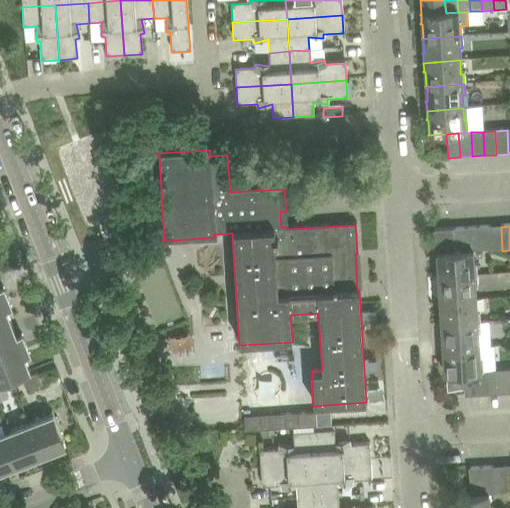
[(489,228),(490,251),(502,251),(501,227),(489,228)]
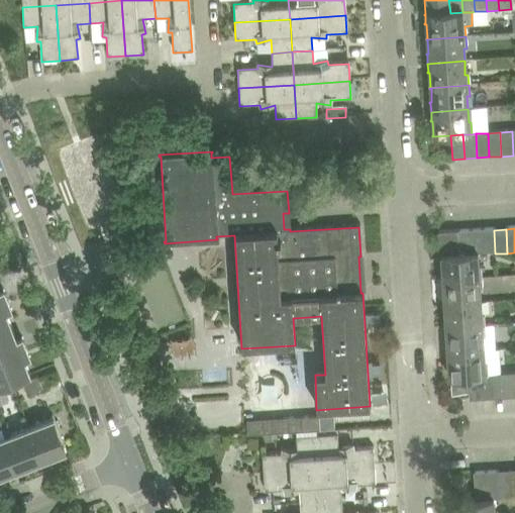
[(482,231),(483,254),(495,253),(494,230),(482,231)]
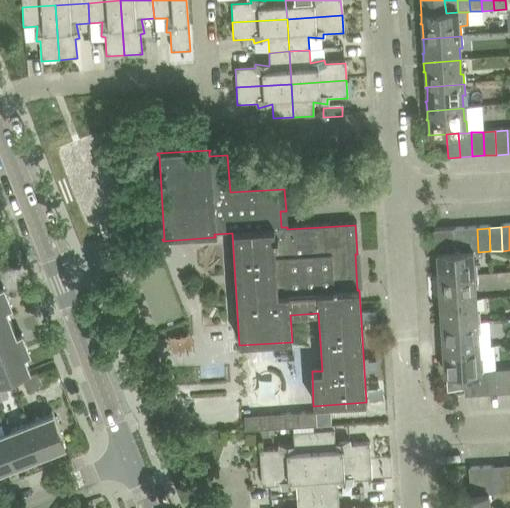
[(466,253),(471,252),(478,252),(477,229),(465,230),(466,253)]
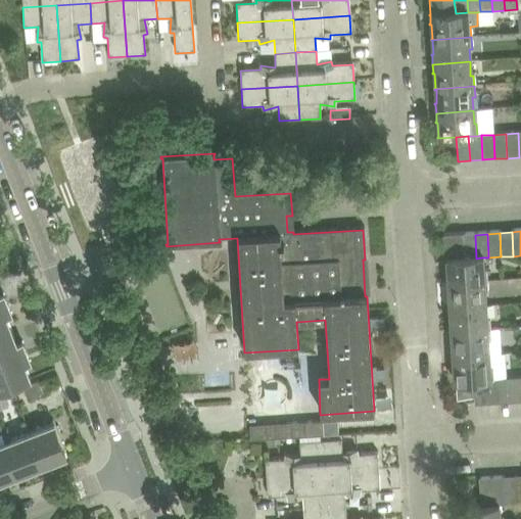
[(464,258),(463,235),(442,237),(444,263),(446,263),(446,271),(445,271),(445,272),(446,272),(447,284),(486,282),(485,272),(481,273),(481,257),(476,258),(464,258)]
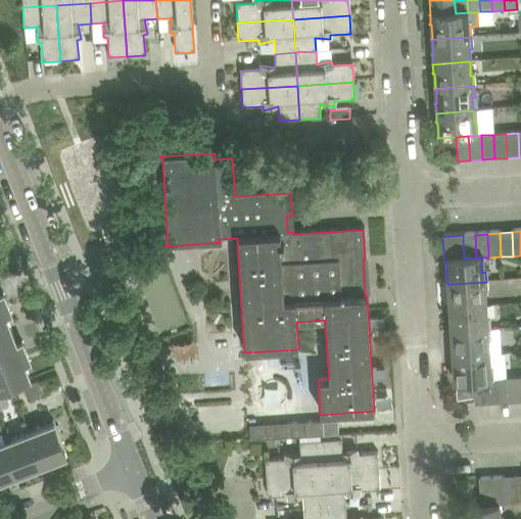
[(464,258),(476,258),(475,235),(463,235),(464,258)]
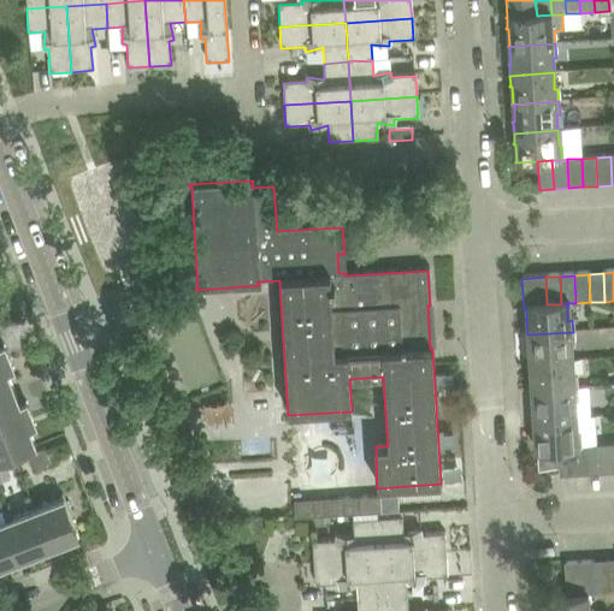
[(527,354),(527,363),(571,361),(570,346),(574,346),(573,332),(527,334),(525,334),(526,337),(527,337),(529,353),(525,353),(526,354),(527,354)]
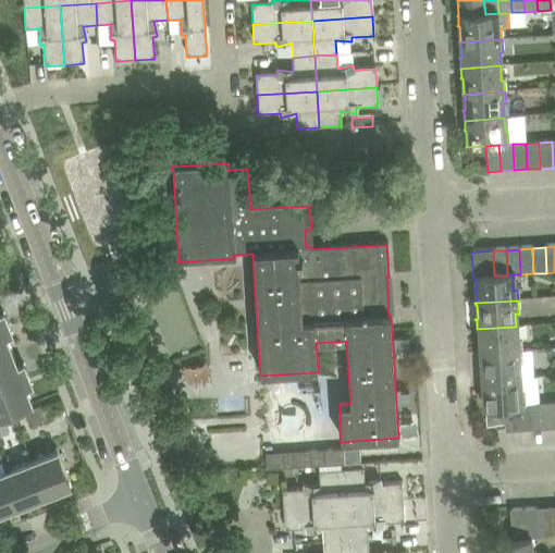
[(0,357),(11,354),(4,340),(11,338),(7,327),(0,329),(0,357)]
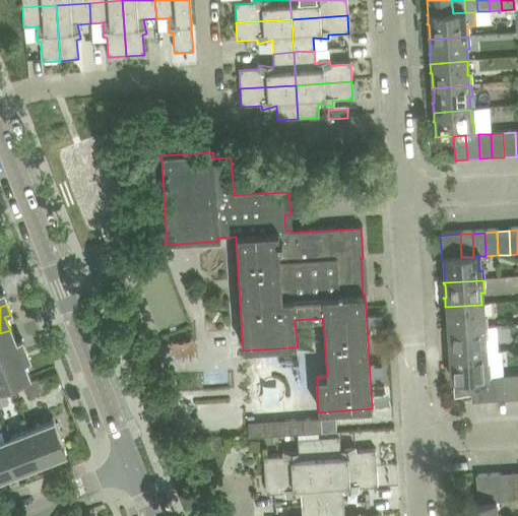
[(448,317),(449,331),(487,329),(486,319),(482,319),(481,305),(445,307),(446,316),(445,316),(445,317),(448,317)]
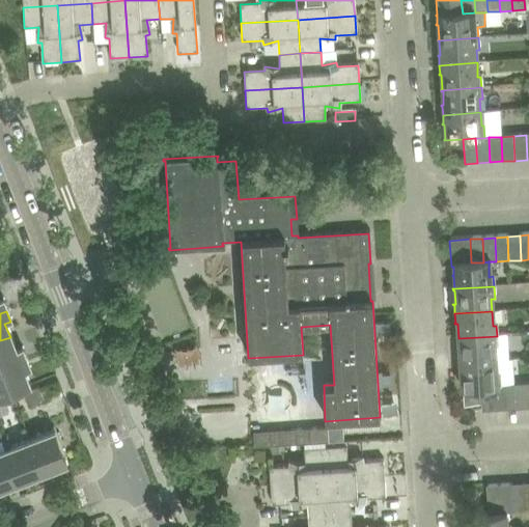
[(457,355),(458,363),(495,361),(494,349),(498,349),(497,336),(458,338),(460,354),(456,354),(456,355),(457,355)]
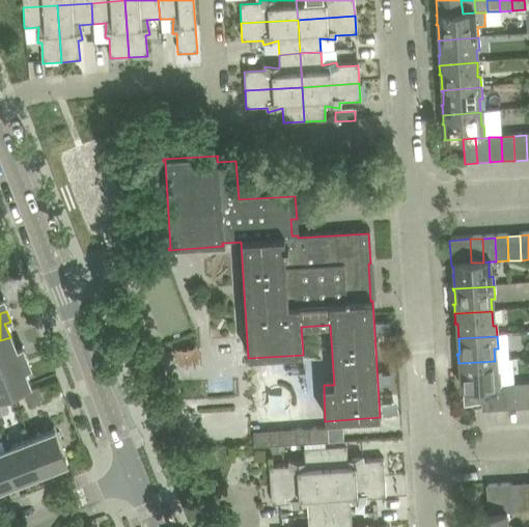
[(0,368),(26,359),(22,349),(16,352),(10,337),(0,340),(0,368)]
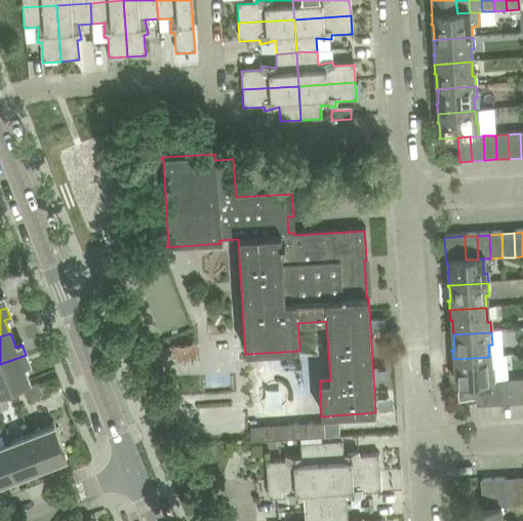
[(0,393),(10,390),(30,383),(24,368),(30,365),(26,355),(0,364),(0,393)]
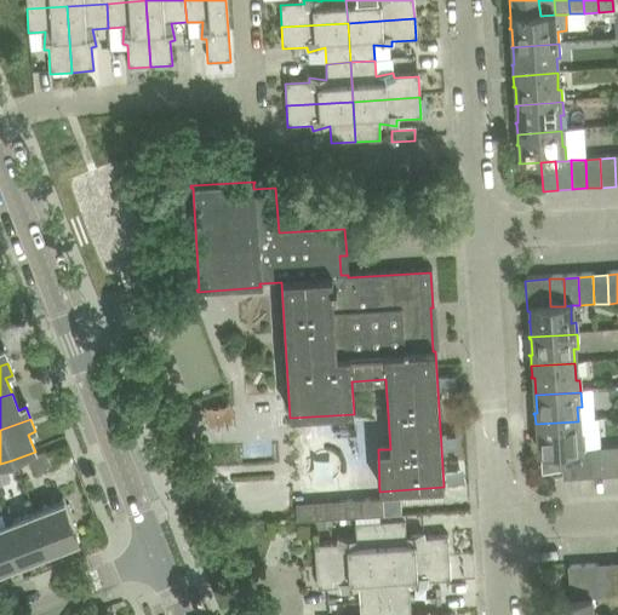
[(536,434),(534,434),(534,436),(538,436),(539,452),(537,452),(537,453),(539,453),(541,472),(561,471),(560,452),(574,450),(584,449),(584,452),(589,452),(600,450),(598,421),(578,423),(578,421),(536,424),(536,434)]
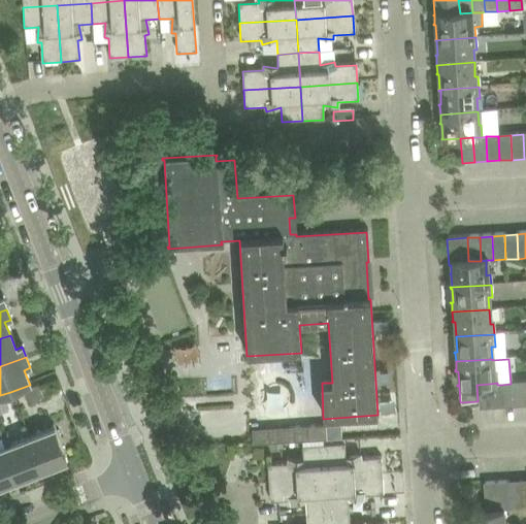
[(497,383),(489,384),(490,408),(502,408),(501,385),(497,385),(497,383)]
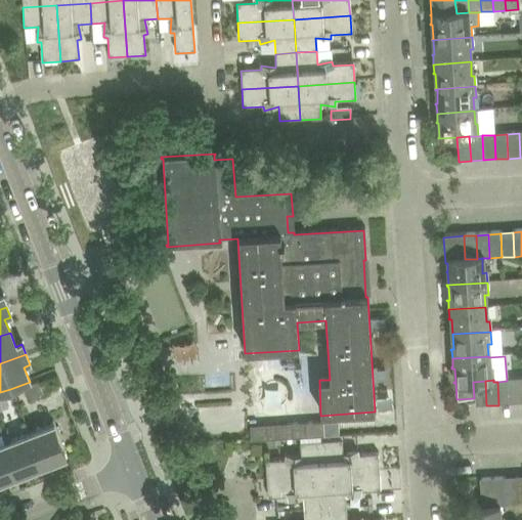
[(521,384),(521,380),(510,381),(511,404),(521,403),(521,384)]
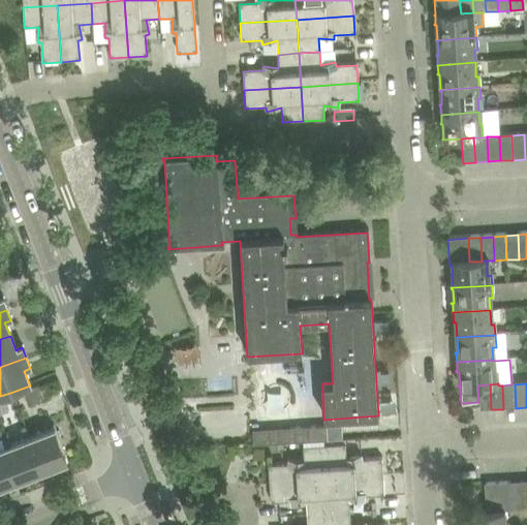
[(477,385),(478,402),(478,410),(491,409),(490,384),(477,385)]
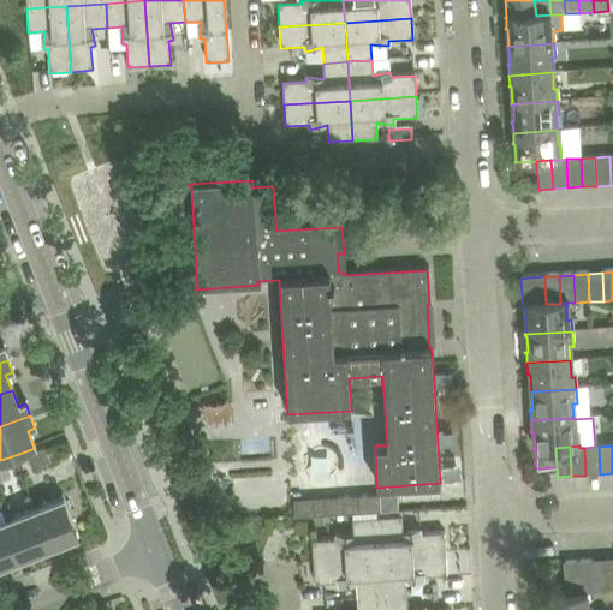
[(595,447),(584,448),(585,476),(600,474),(599,447),(595,447)]
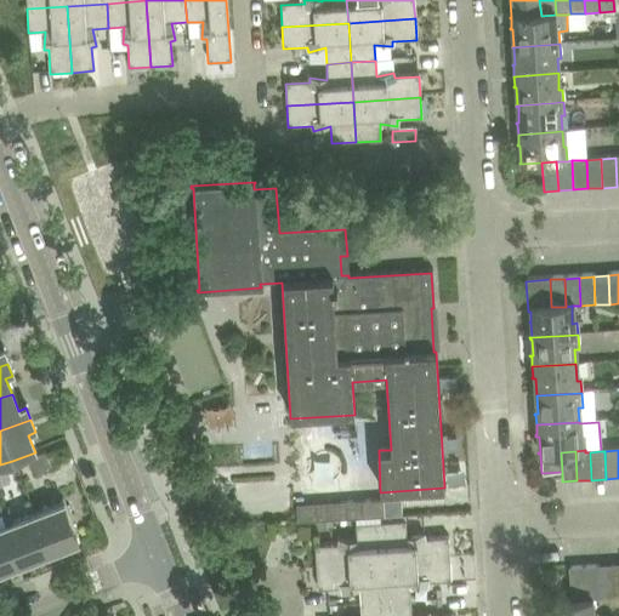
[(26,463),(30,475),(49,468),(44,456),(26,463)]
